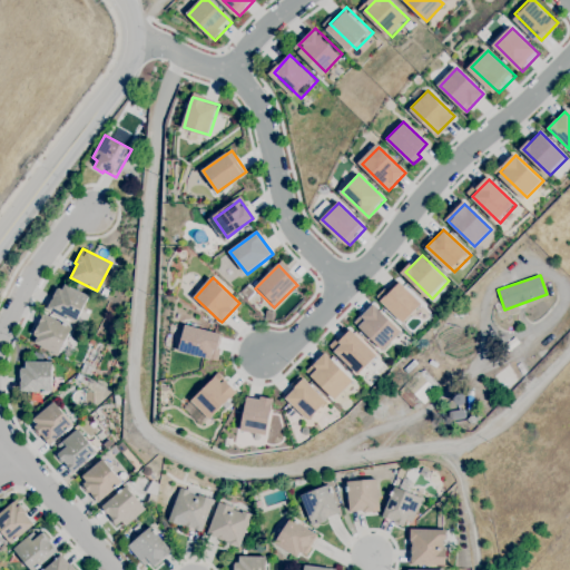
[(400,281),(426,307),(410,324),(383,298),(400,281)]
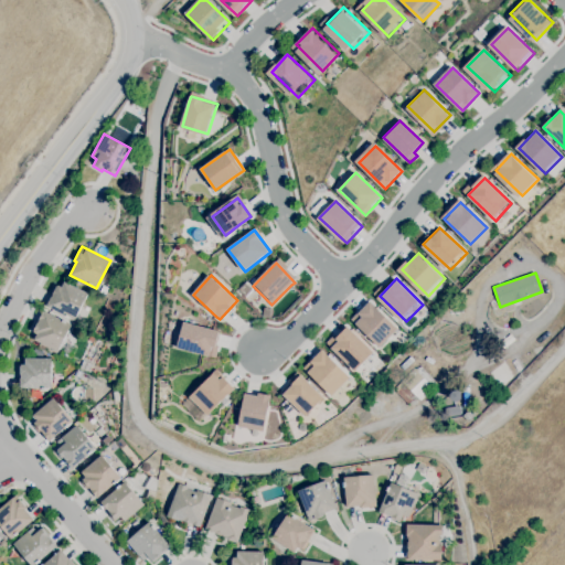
[(75,320),(46,306),(51,297),(52,297),(53,294),(57,285),(62,287),(64,281),(88,294),(75,320)]
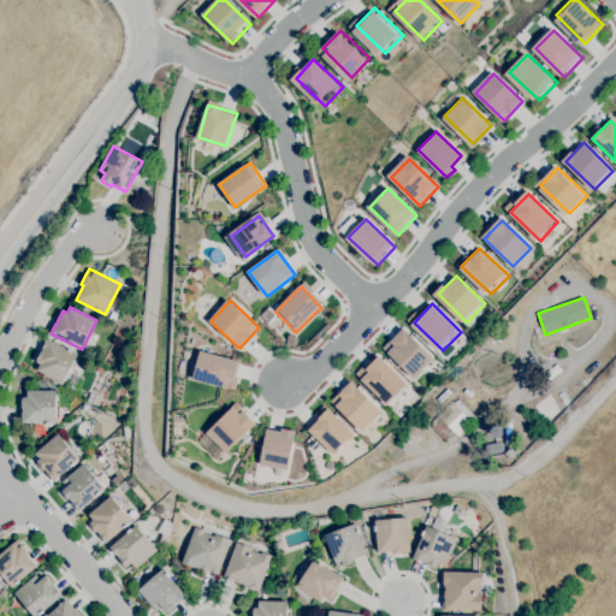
[(113,323),(107,319),(112,312),(118,314),(113,323)]
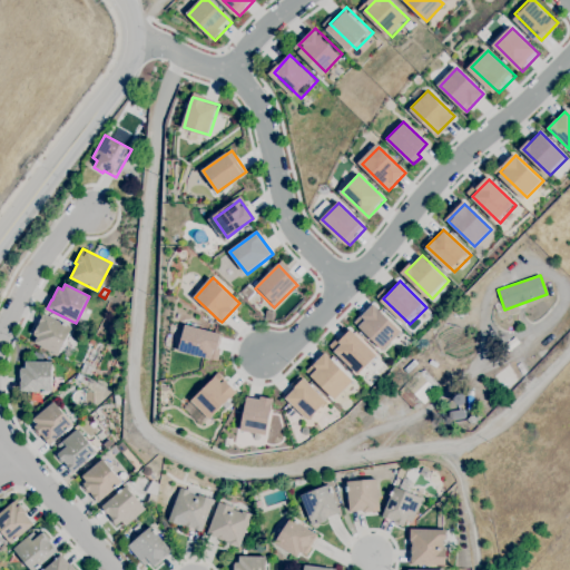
[(374,303),(402,328),(385,346),(357,321),(374,303)]
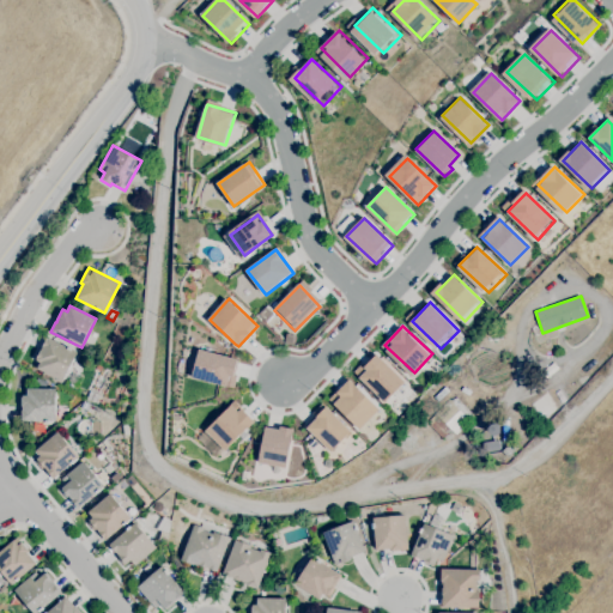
[(62,381),(37,368),(40,362),(35,359),(41,350),(43,347),(42,347),(48,337),(77,352),(62,381)]
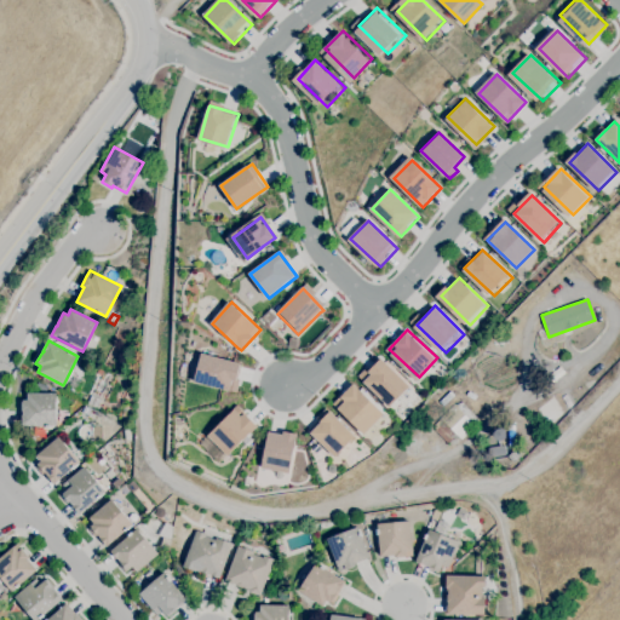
[(189,380),(196,351),(230,361),(239,363),(230,391),(220,389),(189,380)]
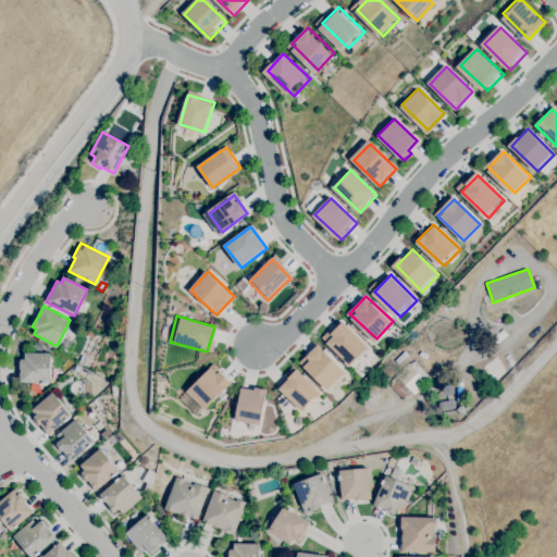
[(346,321),(372,347),(356,363),(330,338),(346,321)]
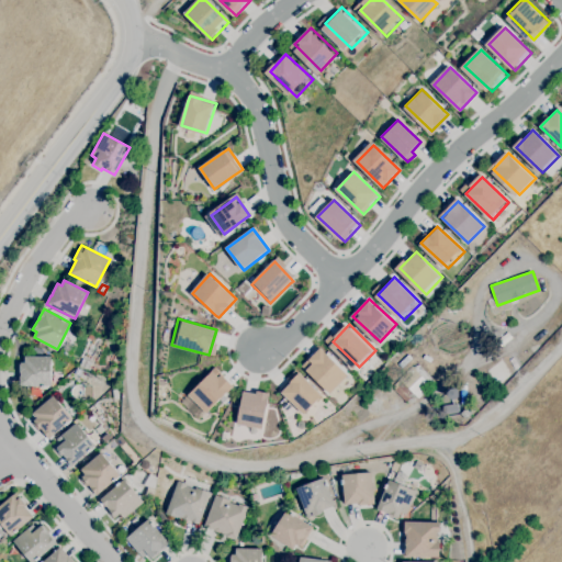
[(326,345),(352,370),(336,388),(310,362),(326,345)]
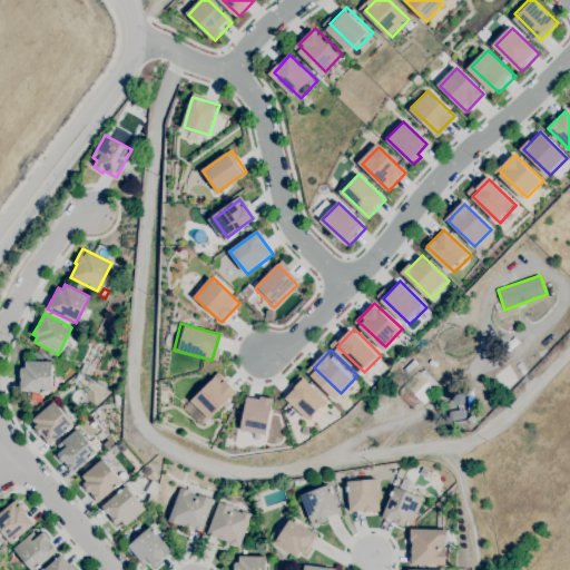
[(51,392),(20,392),(20,381),(21,381),(21,377),(20,377),(20,367),(25,367),(25,361),(52,361),(51,392)]
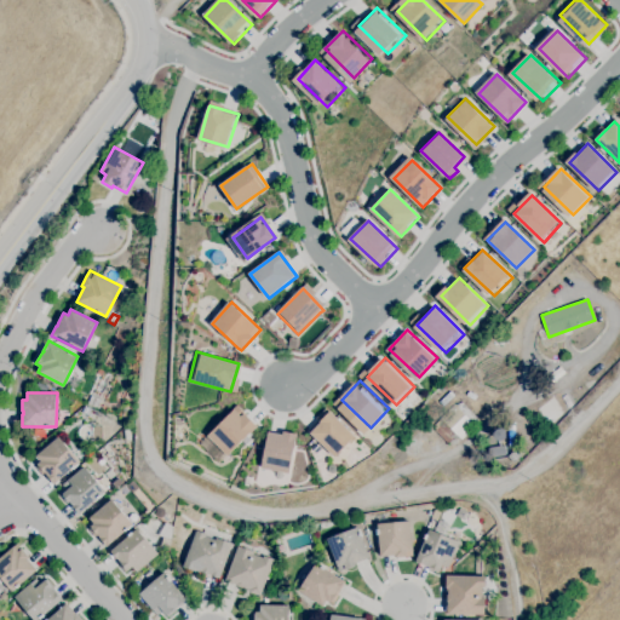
[(448,446),(435,430),(436,429),(434,424),(441,418),(454,405),(455,405),(463,402),(477,418),(475,425),(475,426),(461,440),(458,436),(448,446)]
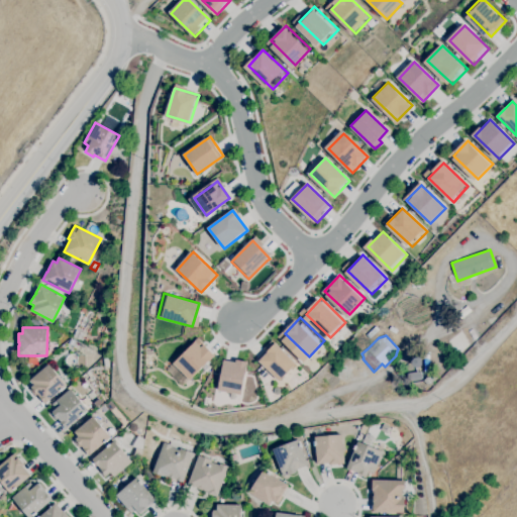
[(174,362),(191,346),(198,340),(213,356),(209,360),(190,379),(174,362)]
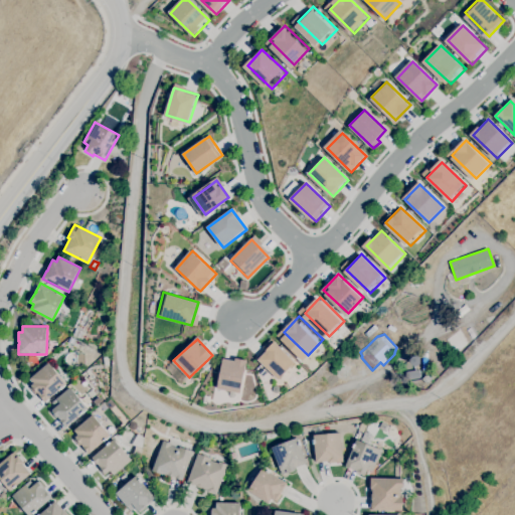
[(274,340),(298,363),(283,379),(265,361),(259,355),(274,340)]
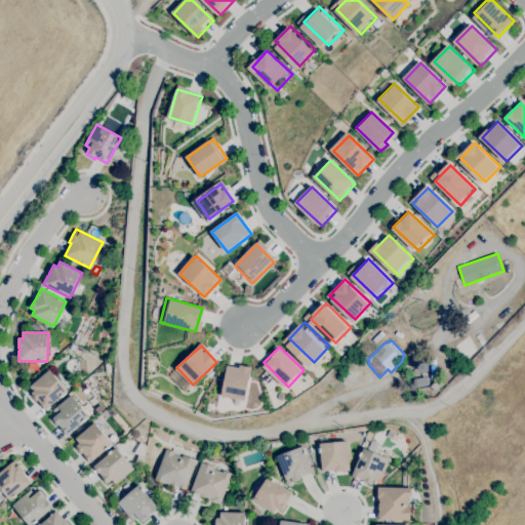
[(224,392),(229,372),(230,365),(252,370),(251,376),(246,397),(224,392)]
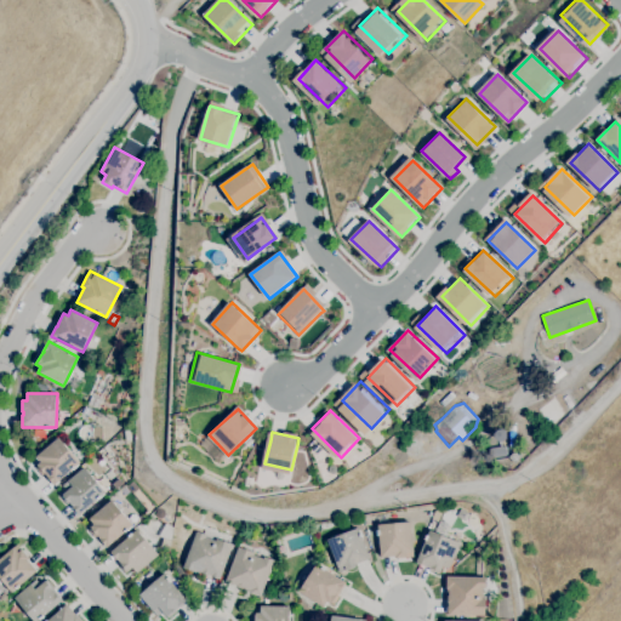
[(53,485),(44,474),(43,476),(35,468),(38,466),(36,465),(41,462),(36,456),(58,438),(80,462),(53,485)]
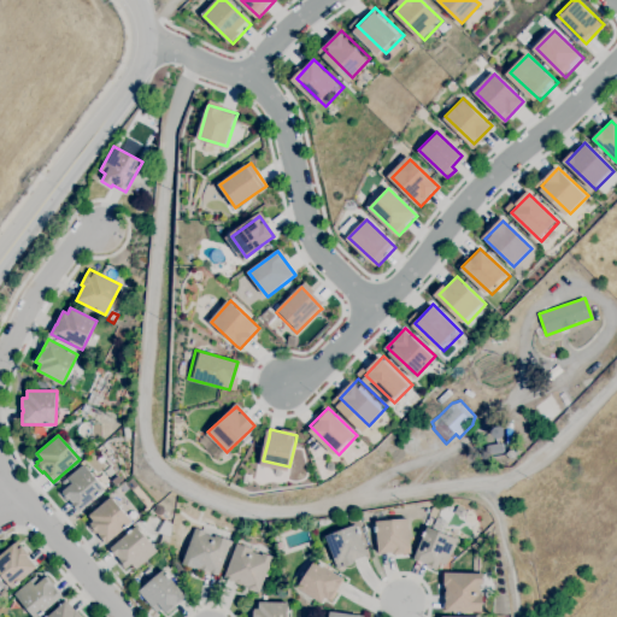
[(487,454),(486,445),(497,444),(497,438),(501,436),(503,442),(504,452),(487,454)]
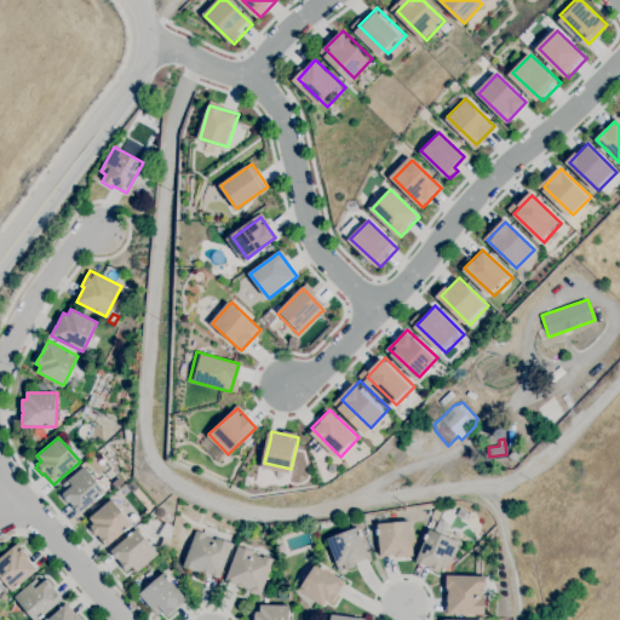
[(515,463),(507,457),(515,448),(522,454),(515,463)]
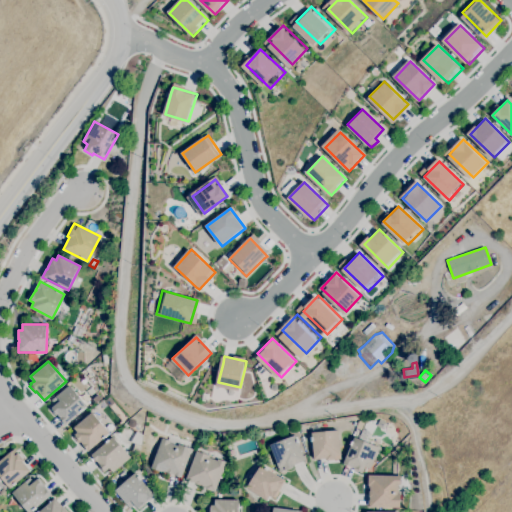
[(65,425),(57,415),(56,416),(50,409),(55,404),(52,400),(69,385),(87,406),(65,425)]
